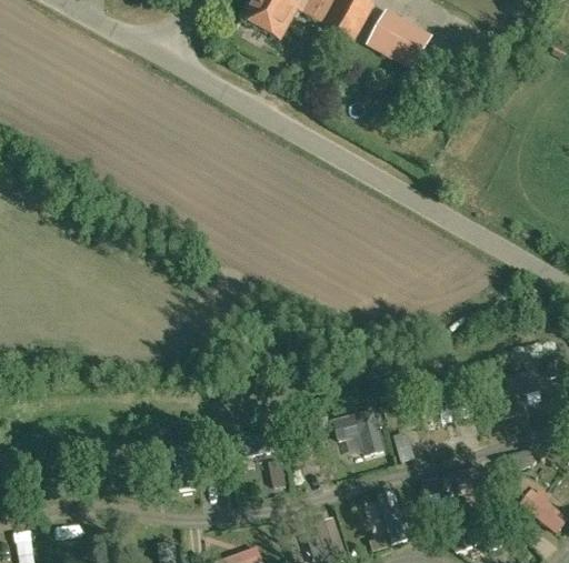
[(248,0),(240,16),(280,38),(297,7),(301,9),(305,3),(329,17),(336,4),(328,0),(248,0)]
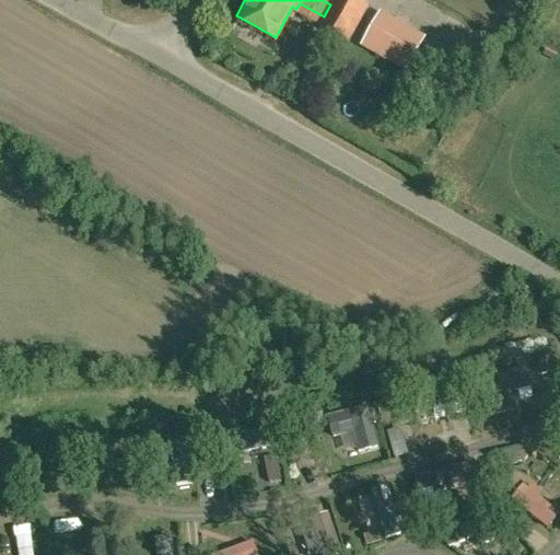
[(369,2),(365,0),(333,0),(330,4),(324,16),(321,22),(348,38),(369,2)]
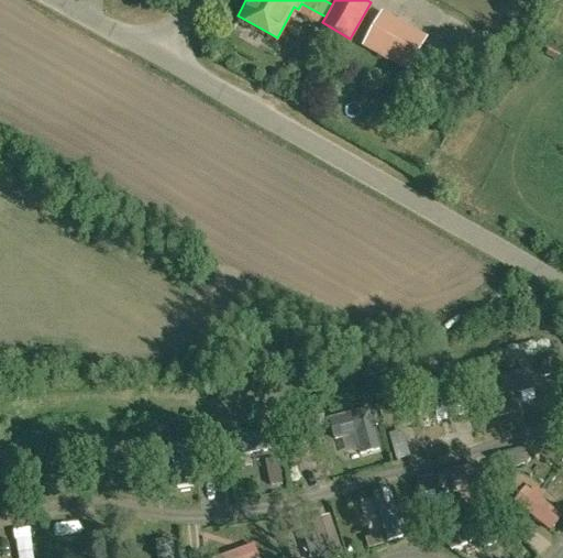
[(381,7),(361,42),(408,69),(428,33),(381,7)]
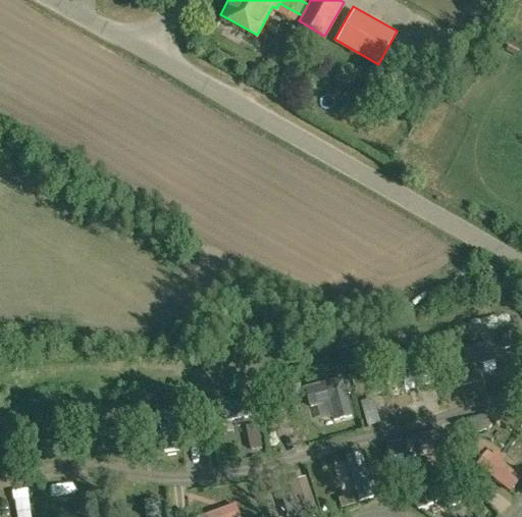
[(510,328),(502,330),(506,345),(514,343),(510,328)]
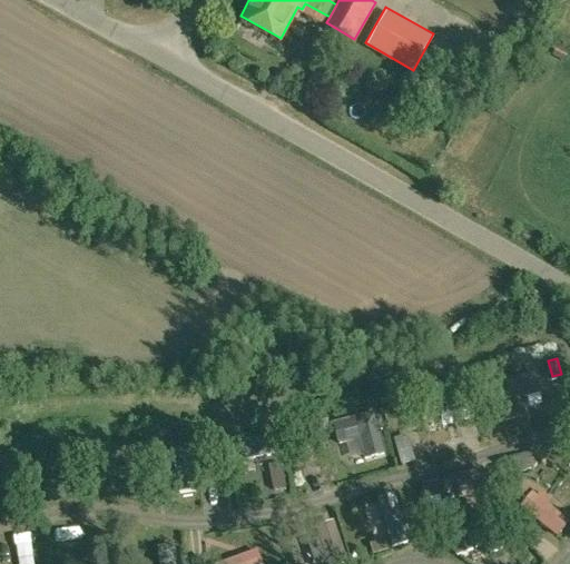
[(537,366),(497,376),(507,414),(524,409),(520,391),(542,385),(537,366)]
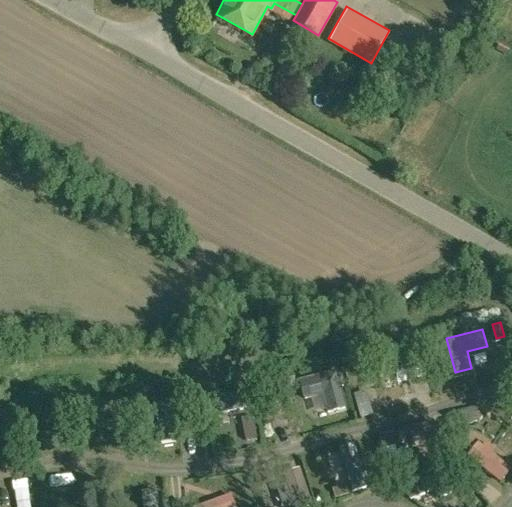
[(326,410),(346,405),(336,367),(298,377),(303,396),(322,391),(326,410)]
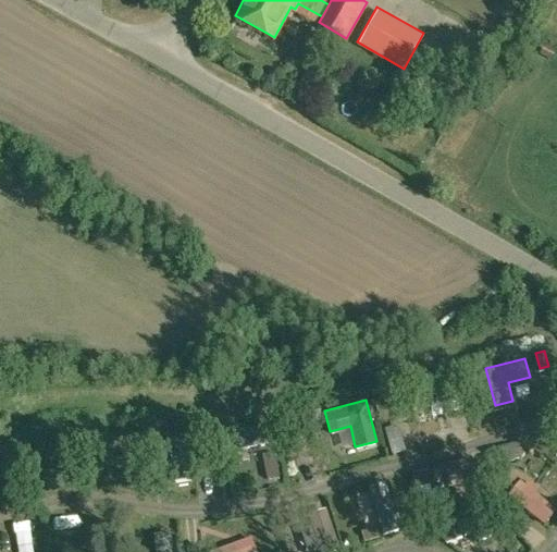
[(311,415),(321,413),(319,405),(309,407),(311,415)]
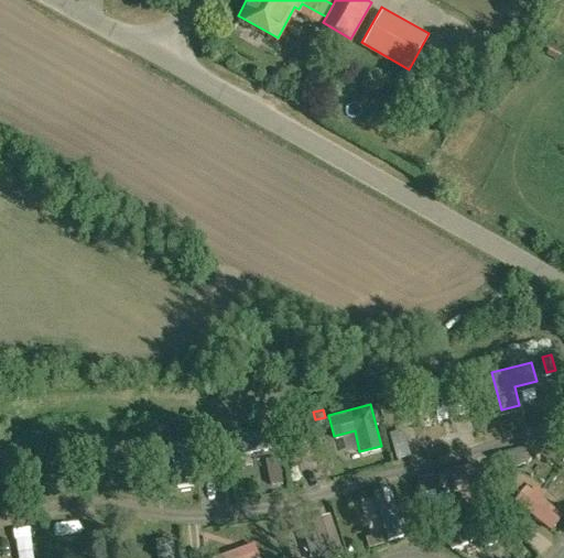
[(221,444),(224,456),(277,446),(274,433),(273,428),(220,438),(221,444)]
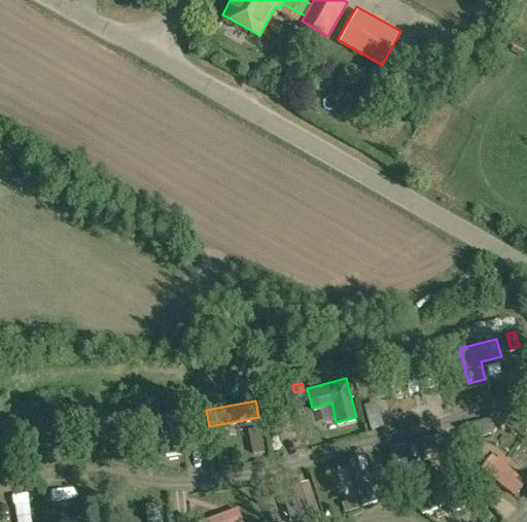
[(380,410),(367,413),(371,424),(383,421),(380,410)]
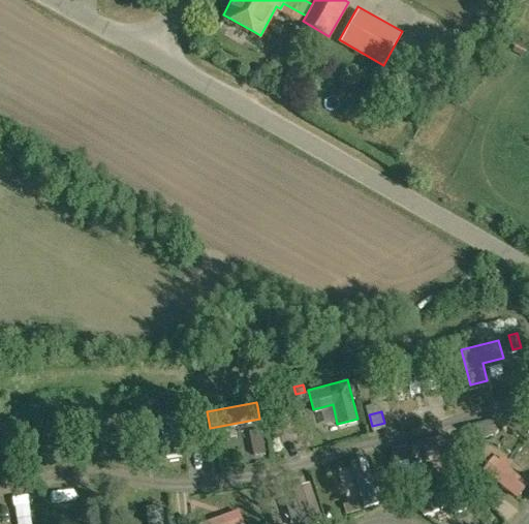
[(175,419),(175,456),(188,456),(188,419),(175,419)]
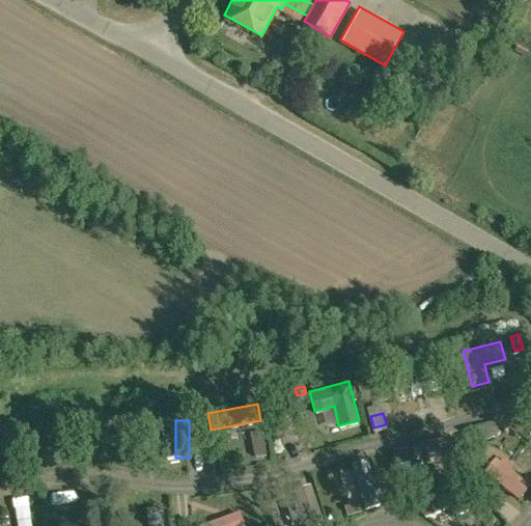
[(495,434),(488,420),(477,425),(483,439),(495,434)]
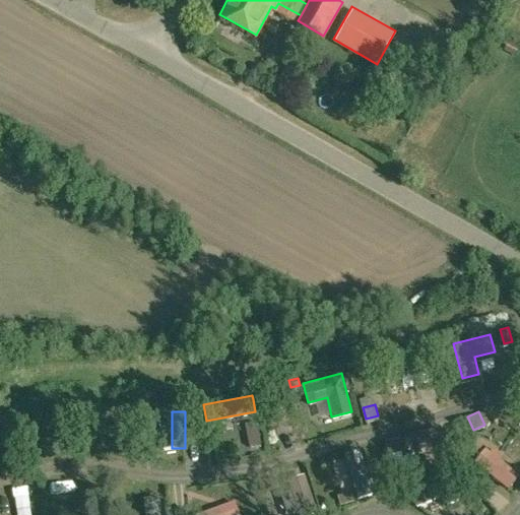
[(257,419),(245,421),(249,443),(261,440),(257,419)]
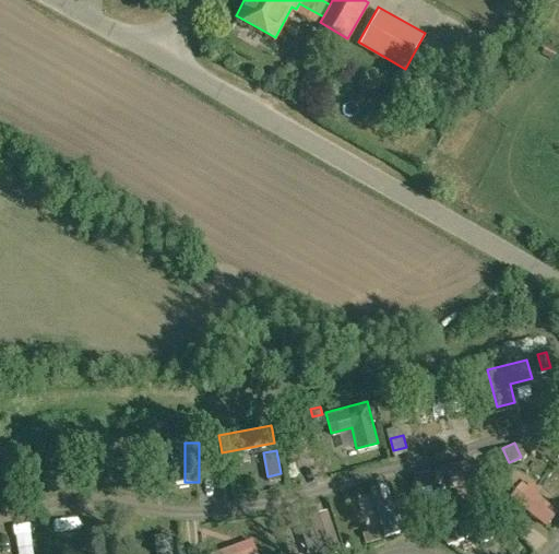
[(485,458),(487,468),(502,463),(499,454),(485,458)]
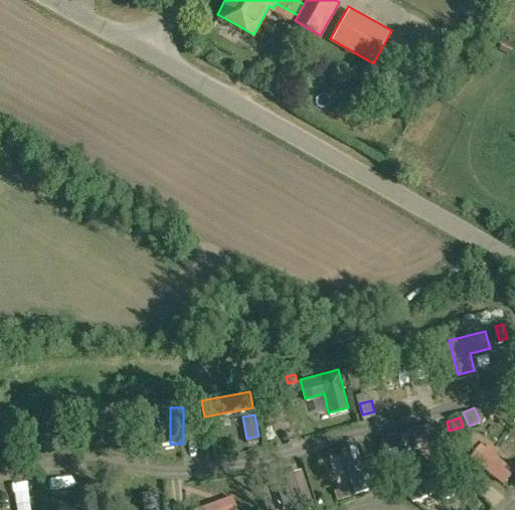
[(436,419),(381,435),(384,448),(440,434),(436,419)]
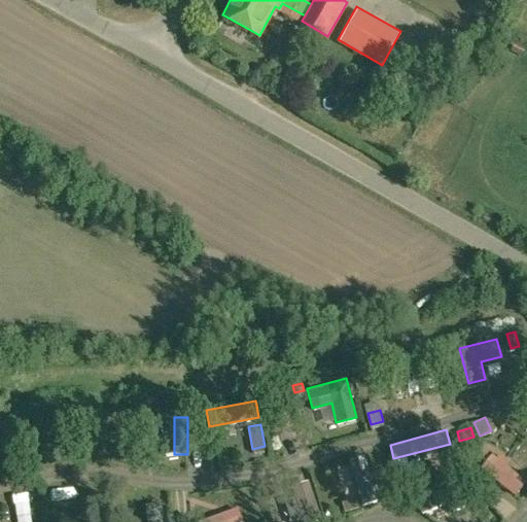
[(128,432),(116,433),(118,445),(130,444),(128,432)]
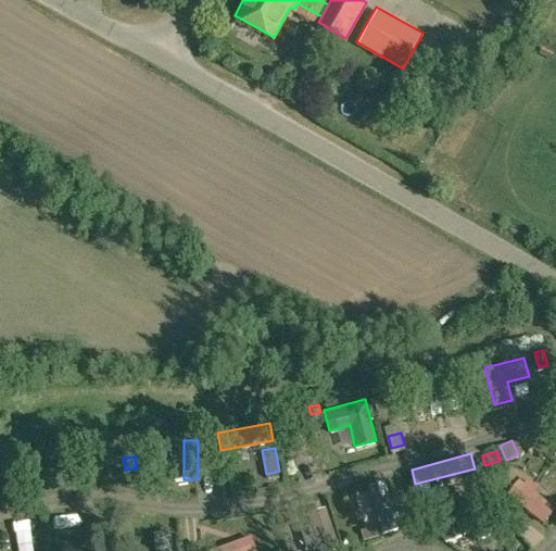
[(514,477),(502,468),(495,476),(507,486),(514,477)]
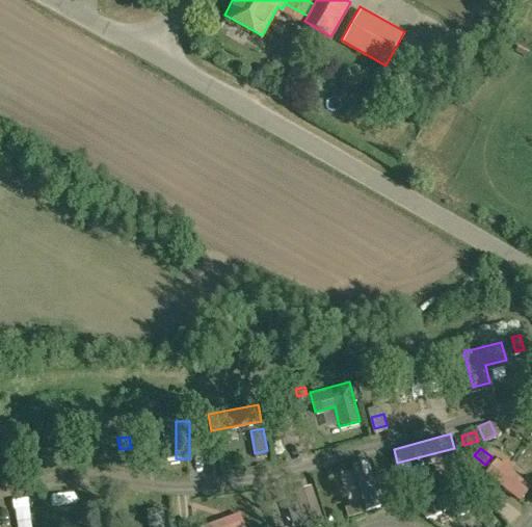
[(514,465),(505,456),(501,460),(497,457),(485,470),(520,499),(531,485),(511,469),(514,465)]
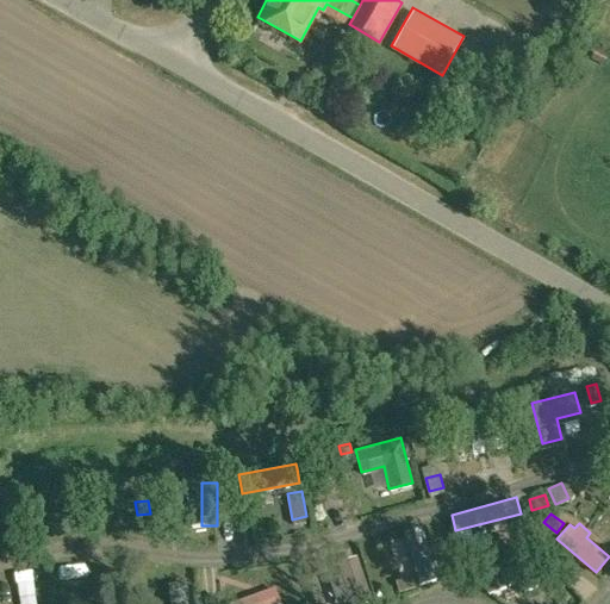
[(490,590),(521,578),(524,587),(537,581),(534,573),(542,570),(536,554),(484,574),(490,590)]
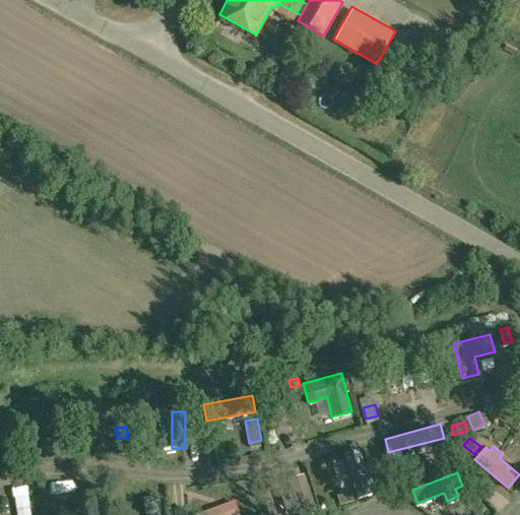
[(79,502),(77,479),(58,480),(59,503),(79,502)]
